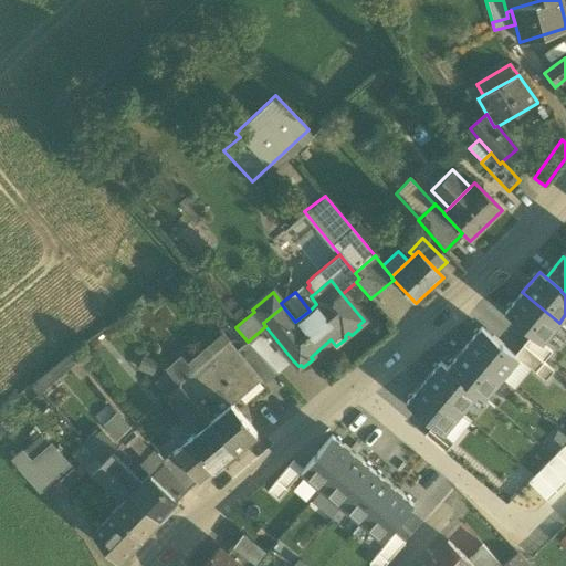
[(542,344),(559,323),(522,292),(505,313),(532,335),(542,344)]
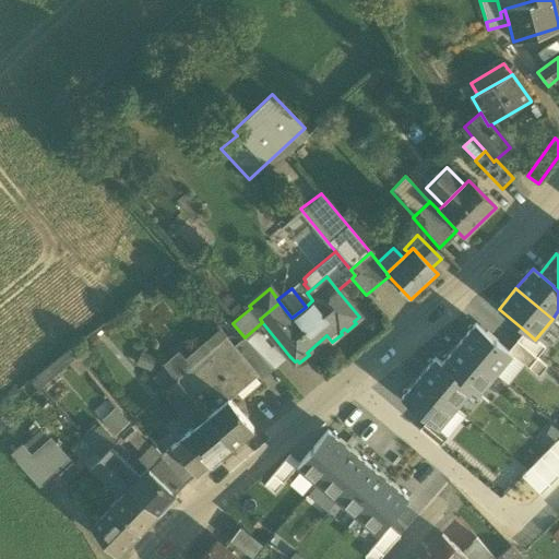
[(262,322),(245,337),(275,368),(289,356),(262,322)]
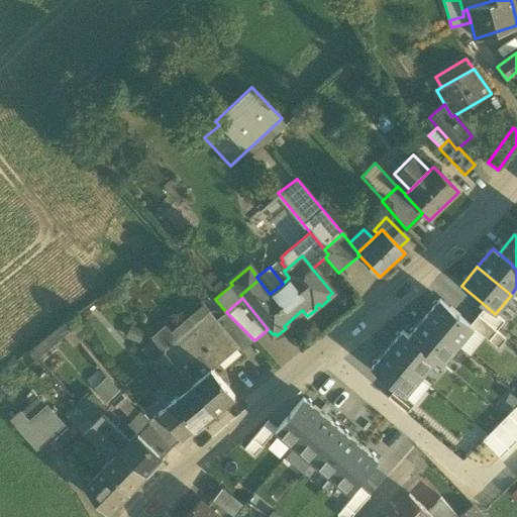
[(439,299),(424,318),(457,346),(474,327),(471,325),(439,299)]
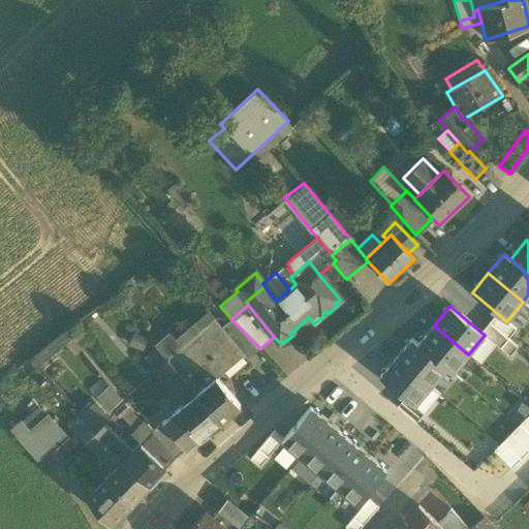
[(154,344),(156,347),(166,359),(179,348),(214,318),(207,311),(175,338),(169,331),(154,344)]
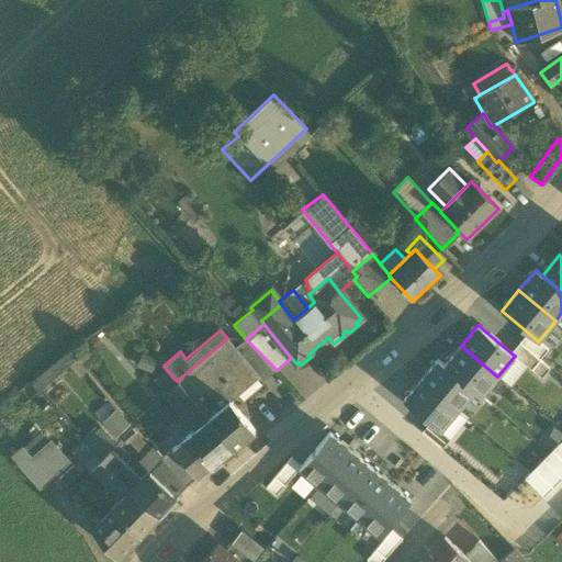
[(519,343),(540,360),(548,349),(538,341),(528,333),(519,343)]
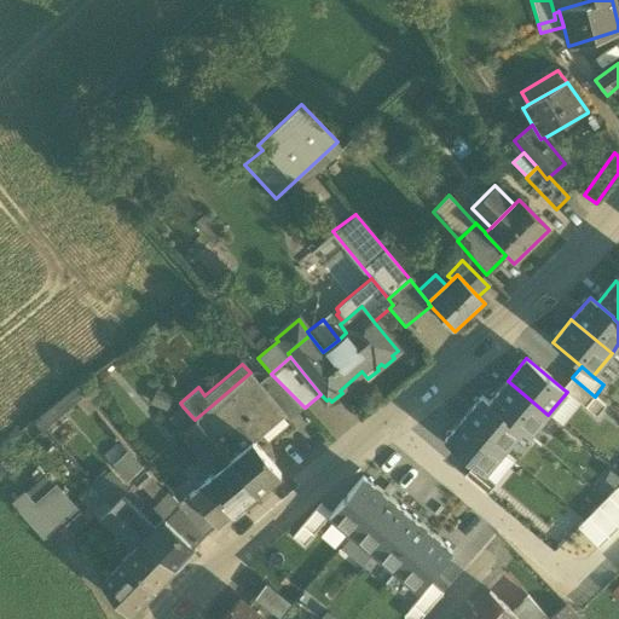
[(250,372),(209,408),(237,440),(244,434),(252,443),(253,441),(254,443),(285,415),(259,383),(250,372)]
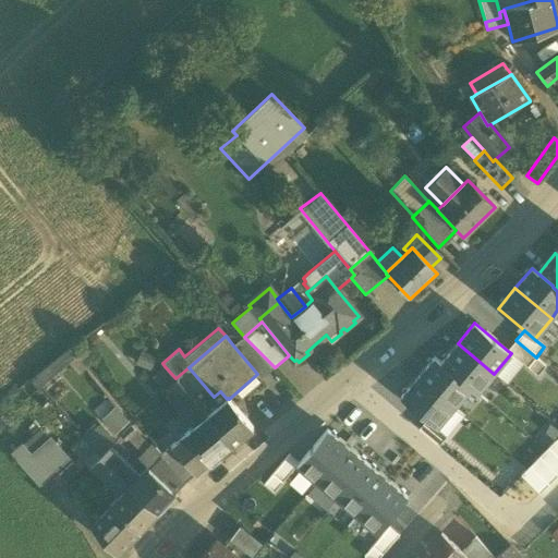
[(261,378),(275,367),(244,337),(233,346),(257,374),(261,378)]
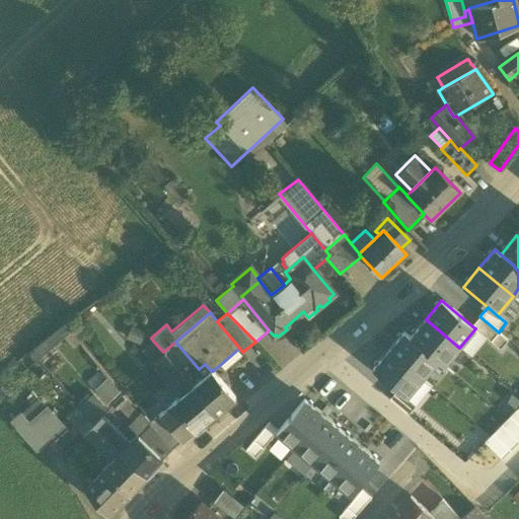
[(499,332),(479,316),(472,326),(475,328),(488,340),(500,350),(508,341),(499,332)]
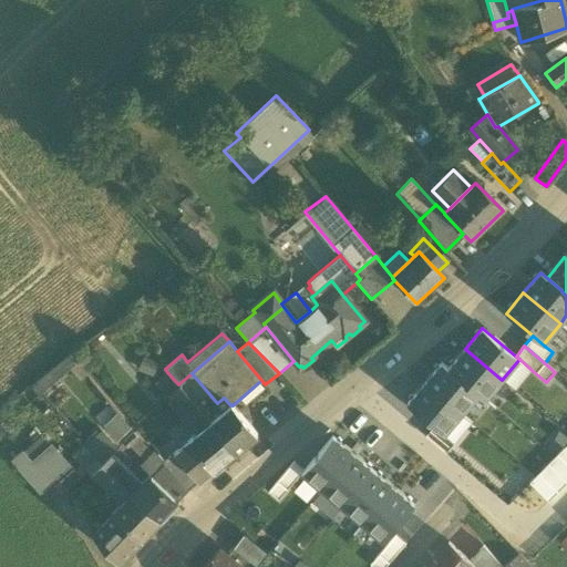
[(485,400),(502,380),(465,349),(447,369),(463,381),(463,382),(478,394),(485,400)]
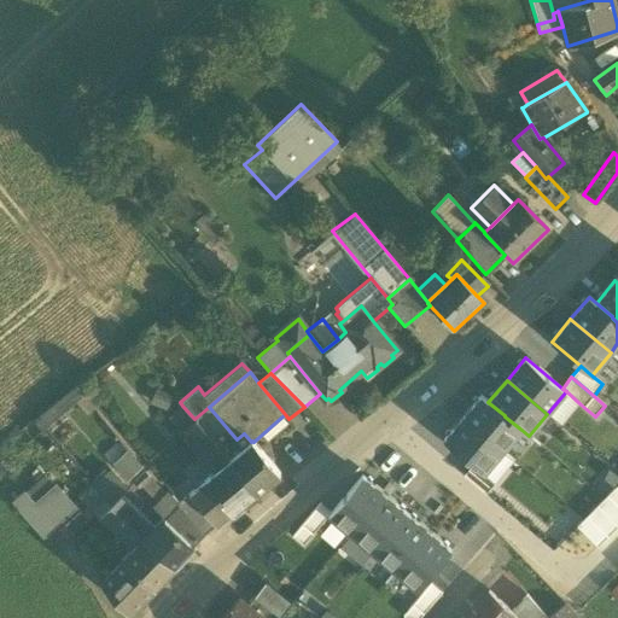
[(79,384),(34,420),(41,430),(86,394),(79,384)]
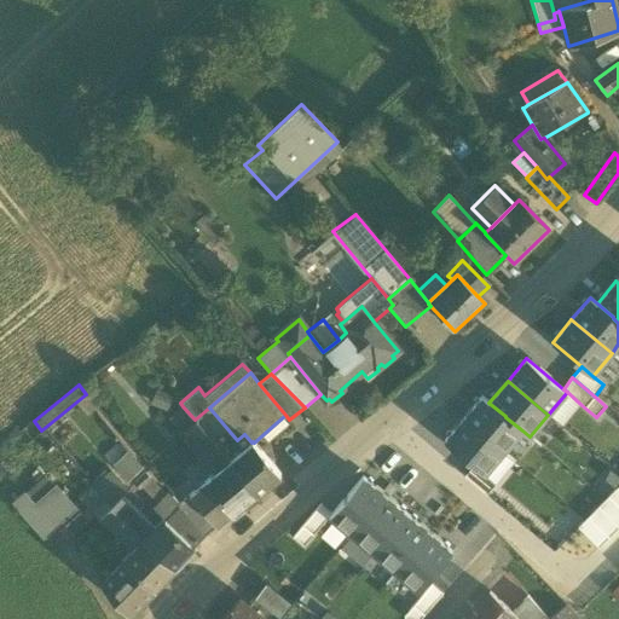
[(174,395),(157,389),(151,405),(169,412),(174,395)]
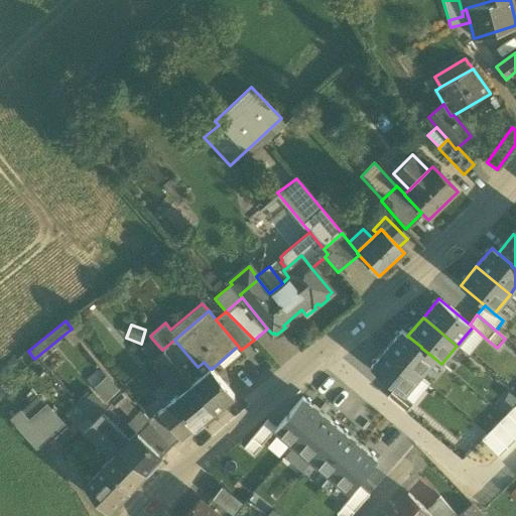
[(473,327),(457,346),(470,356),(485,338),(473,327)]
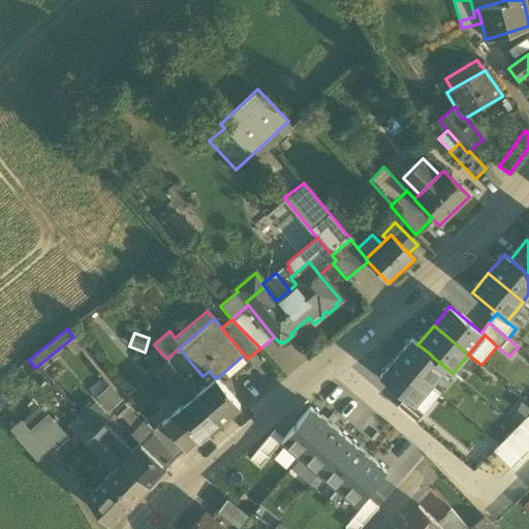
[(411,339),(396,358),(430,386),(446,368),(432,356),(432,355),(417,344),(411,339)]
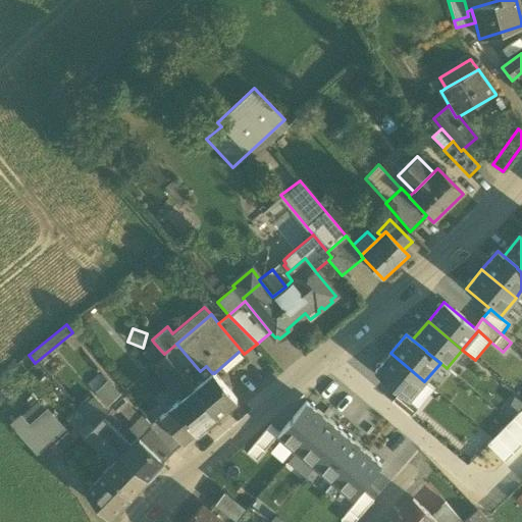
[(143,352),(154,364),(165,355),(164,354),(154,343),(143,352)]
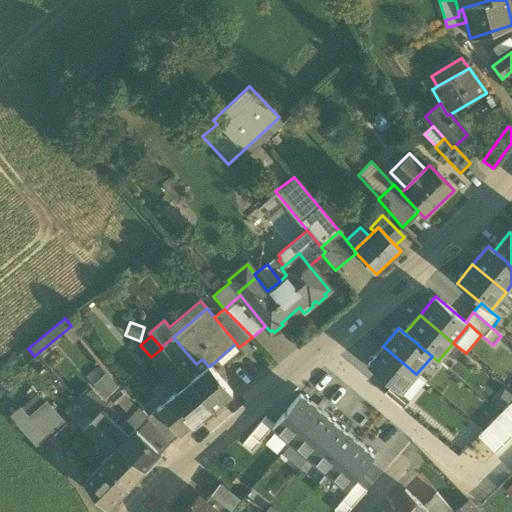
[(190,381),(208,366),(202,359),(196,364),(173,337),(161,347),(162,348),(190,381)]
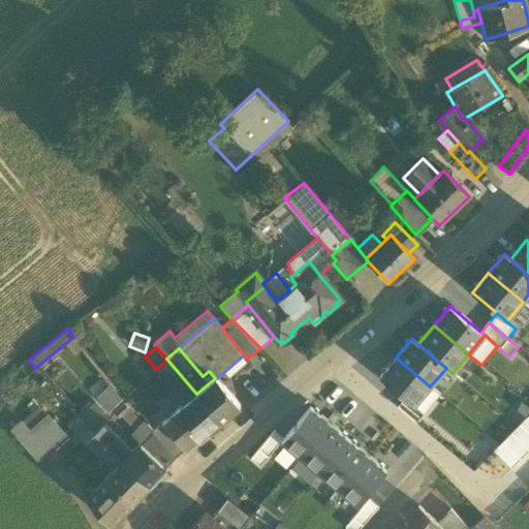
[(414,405),(430,386),(396,358),(379,376),(405,398),(414,405)]
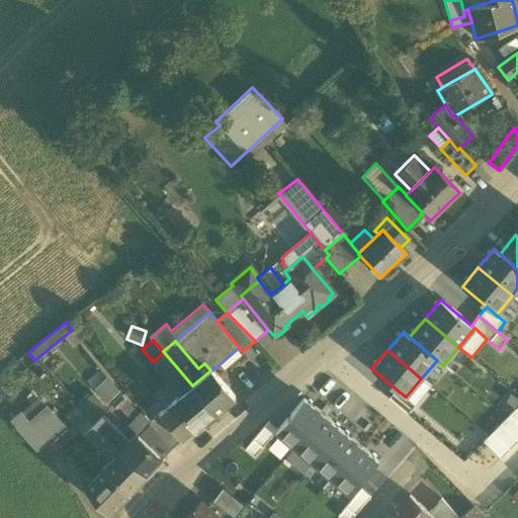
[(153,361),(181,396),(192,385),(164,352),(153,361)]
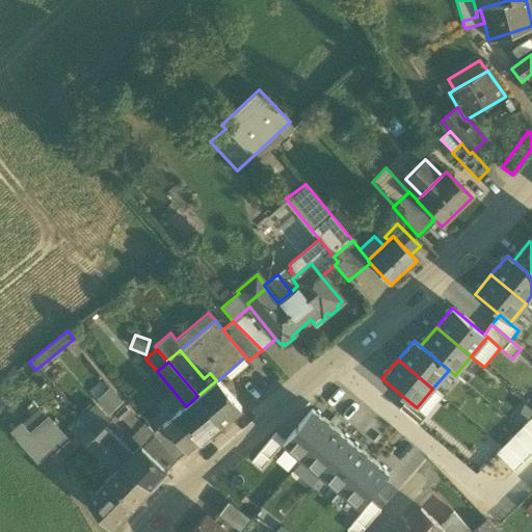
[(241,407),(218,380),(217,379),(216,380),(197,396),(220,424),(241,407)]
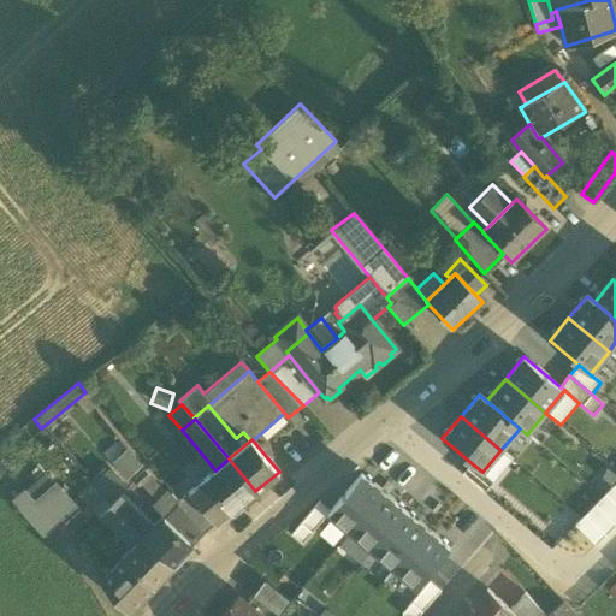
[(143,466),(129,449),(112,463),(126,480),(143,466)]
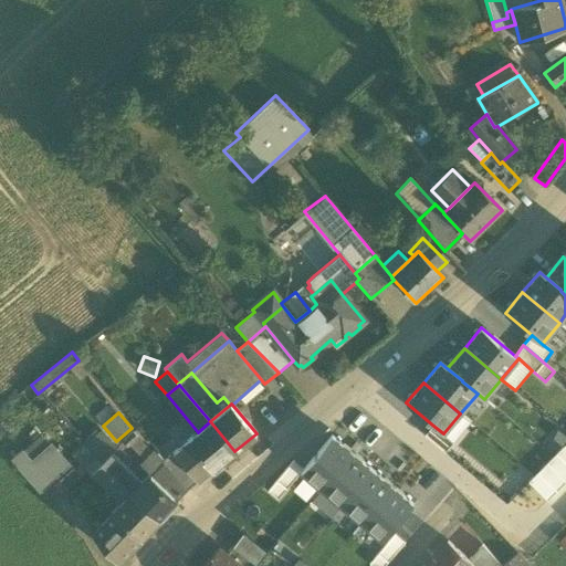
[(471,422),(460,413),(443,433),(453,442),(471,422)]
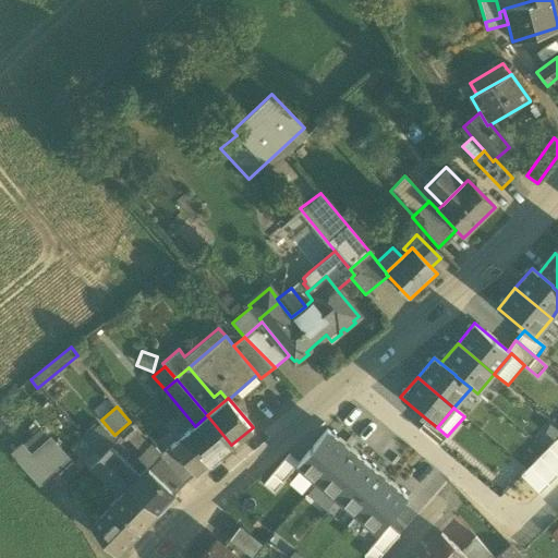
[(231,445),(207,415),(195,426),(170,446),(195,475),(231,445)]
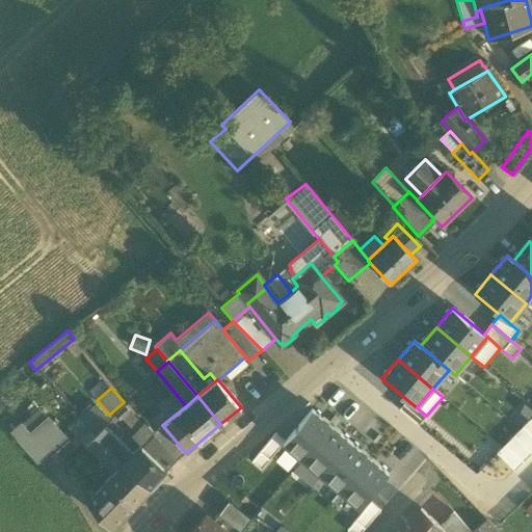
[(417,407),(407,400),(399,409),(419,425),(426,416),(417,407)]
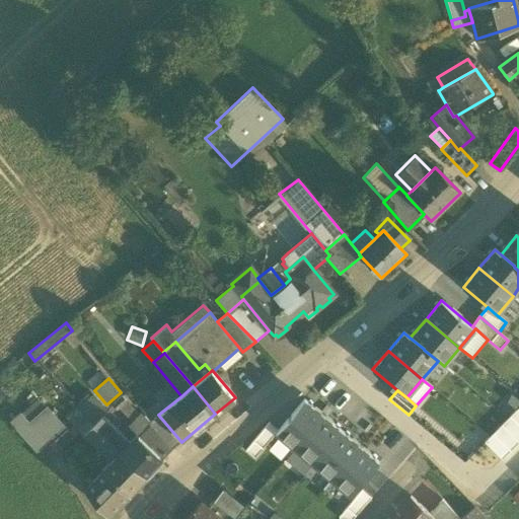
[(92,395),(78,409),(92,426),(102,416),(107,411),(92,395)]
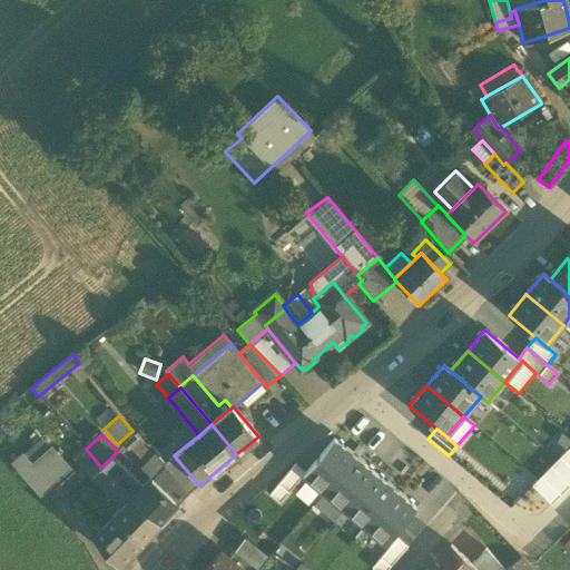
[(23,454),(32,464),(50,448),(42,438),(23,454)]
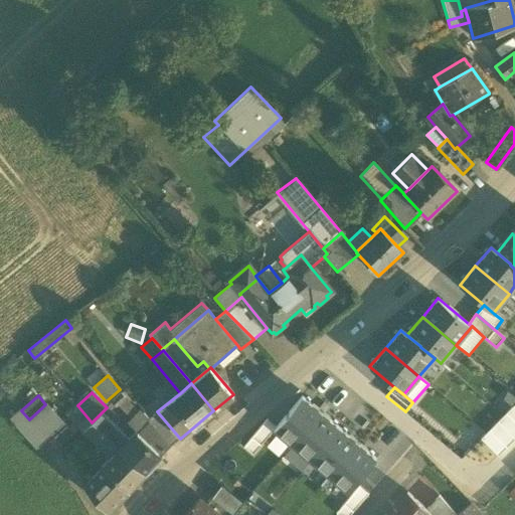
[(277,427),(274,431),(278,434),(290,444),(292,446),(320,412),(302,396),(277,427)]
